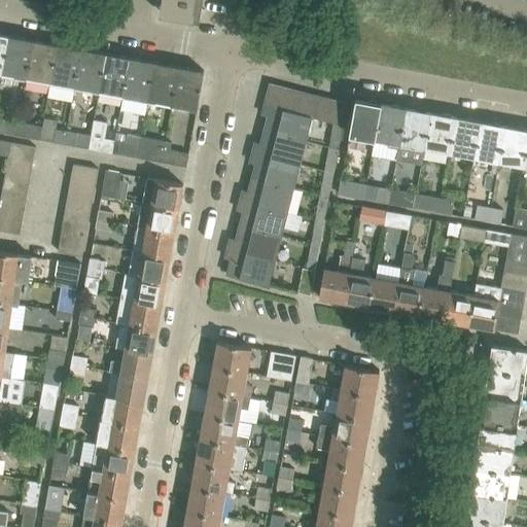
[(161,0),(160,12),(194,19),(194,18),(197,0),(161,0)]
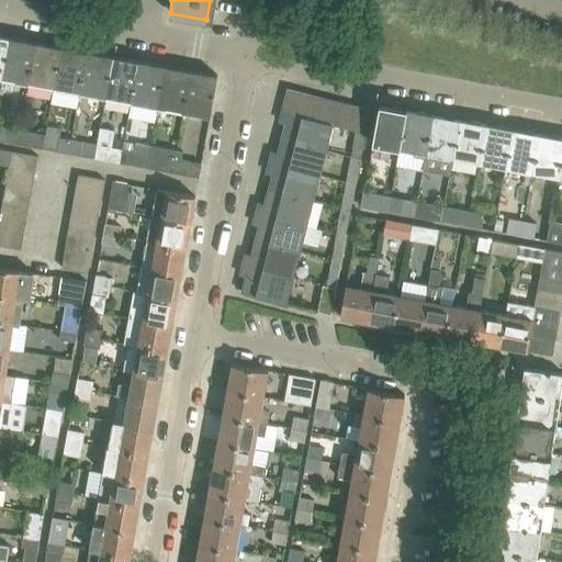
[(0,35),(0,80),(1,81),(9,37),(0,35)]
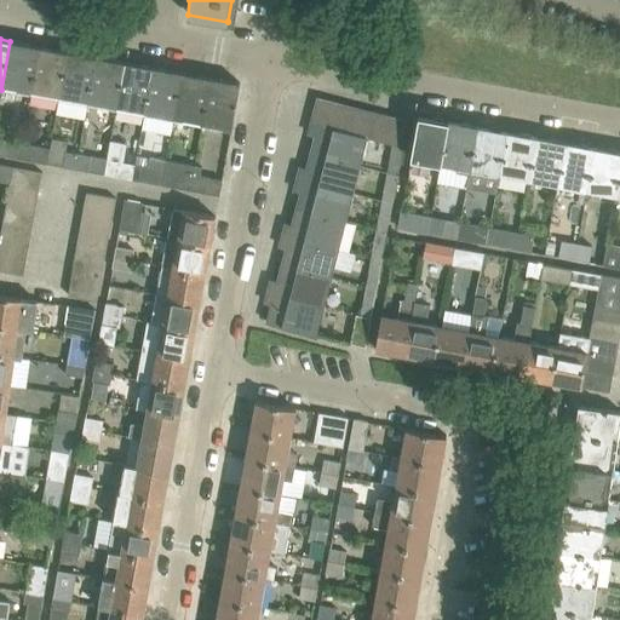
[(1,90),(30,95),(39,46),(10,41),(1,90)]
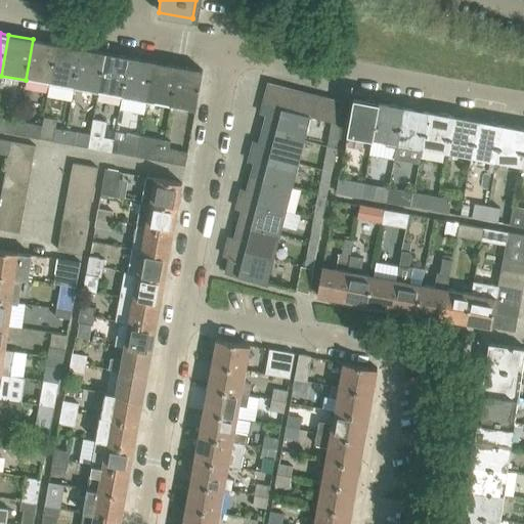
[(33,39),(26,80),(50,84),(57,43),(33,39)]
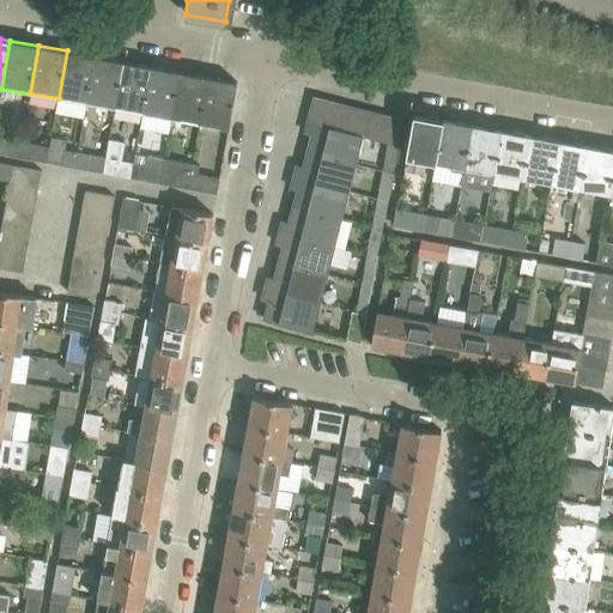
[(59,98),(86,103),(96,56),(67,50),(59,98)]
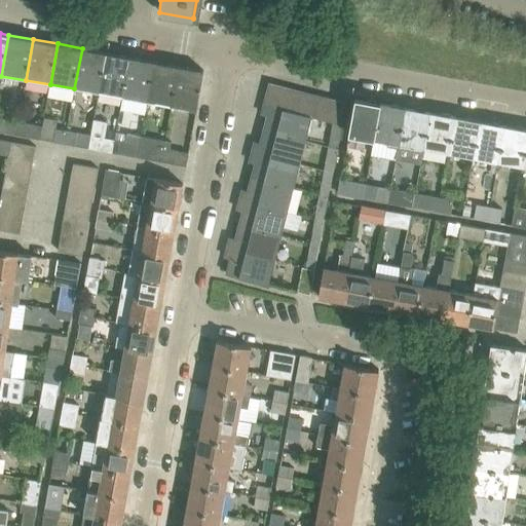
[(82,48),(74,88),(98,94),(105,52),(82,48)]
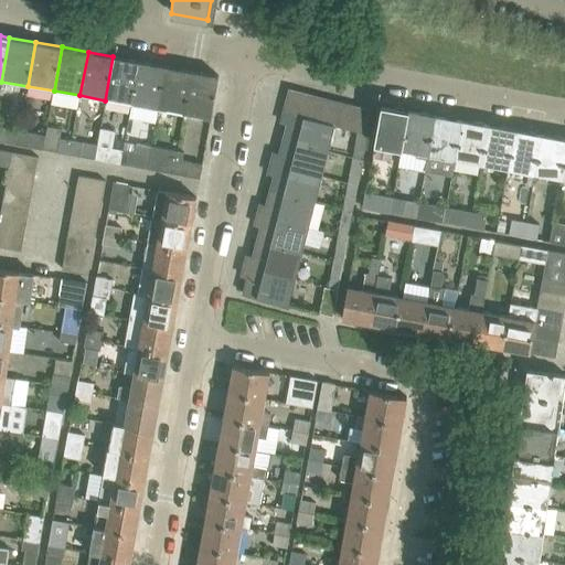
[(105,100),(131,105),(139,61),(113,56),(105,100)]
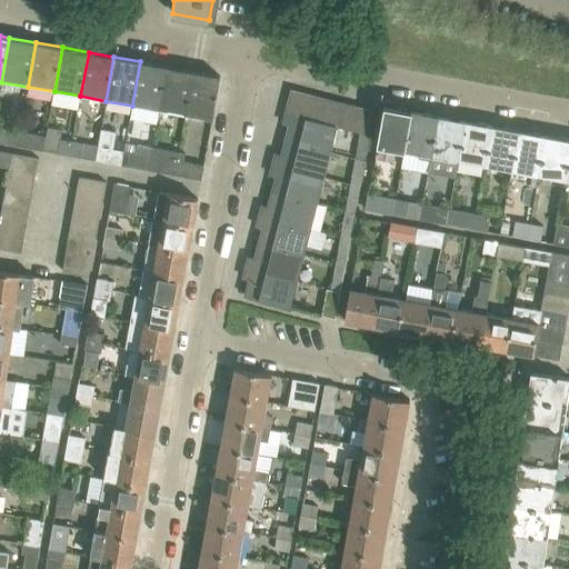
[(132,106),(159,110),(167,66),(140,61),(132,106)]
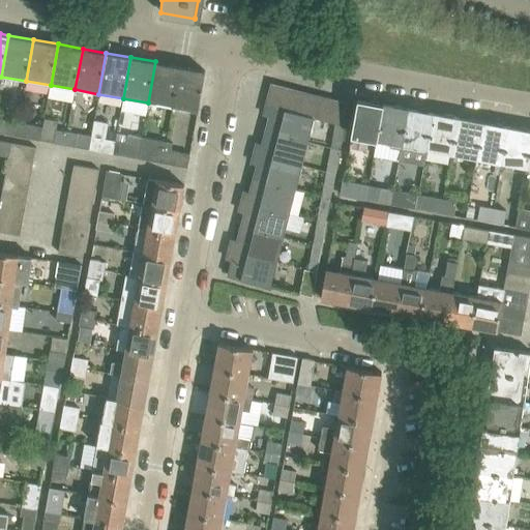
[(148,102),(172,107),(179,65),(155,61),(148,102)]
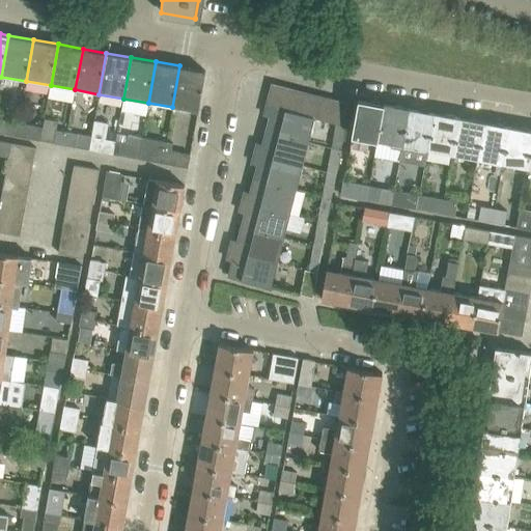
[(179,65),(172,107),(198,112),(205,71),(179,65)]
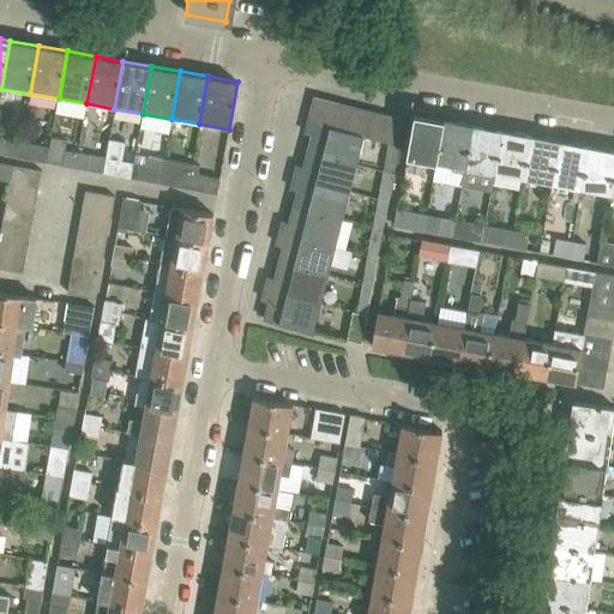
[(308,120),(321,125),(327,100),(314,97),(308,120)]
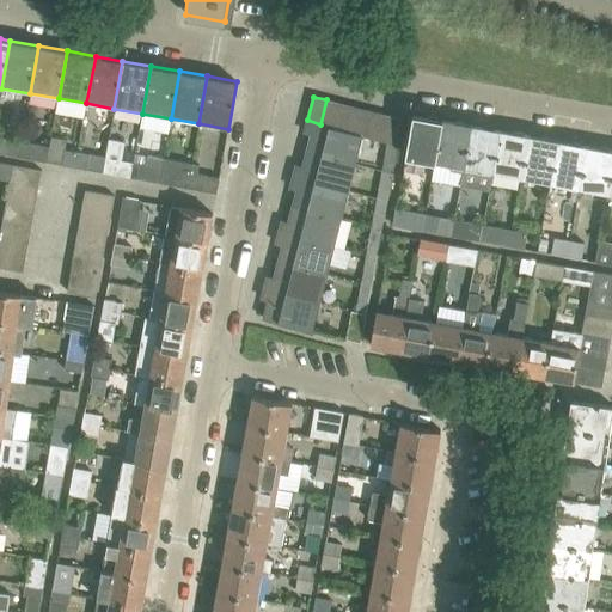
[(340,103),(326,99),(320,124),(332,128),(340,103)]
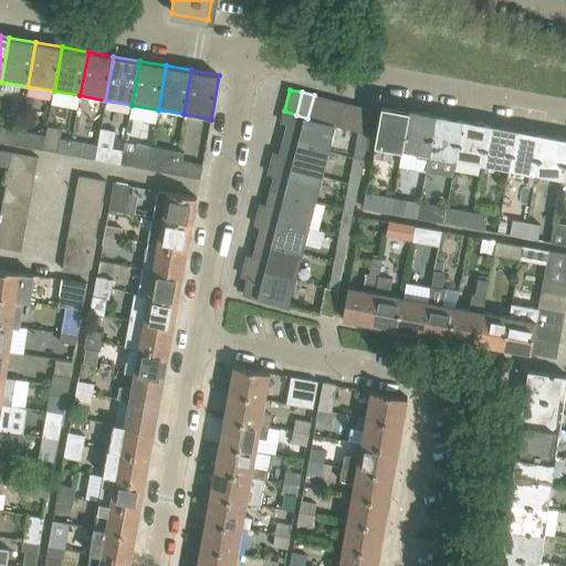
[(324,98),(314,95),(307,118),(318,121),(324,98)]
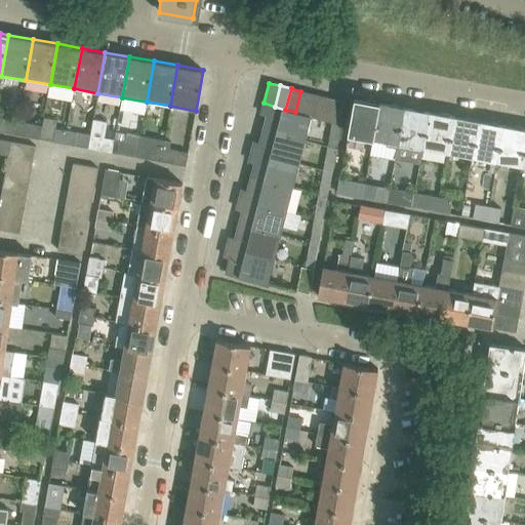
[(312,93),(300,91),(295,112),(306,115),(306,113),(312,93)]
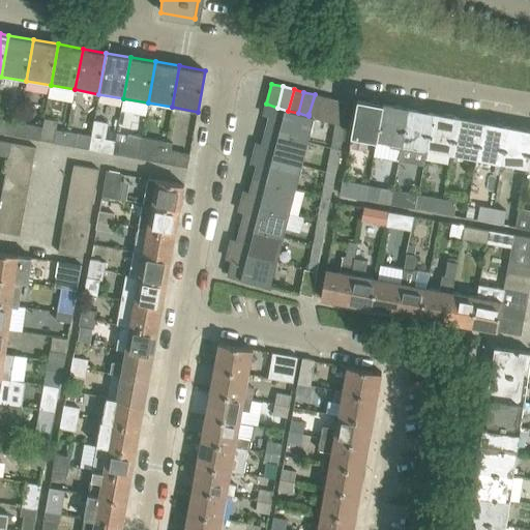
[(314,118),(320,119),(325,97),(315,94),(308,114),(315,116),(314,118)]
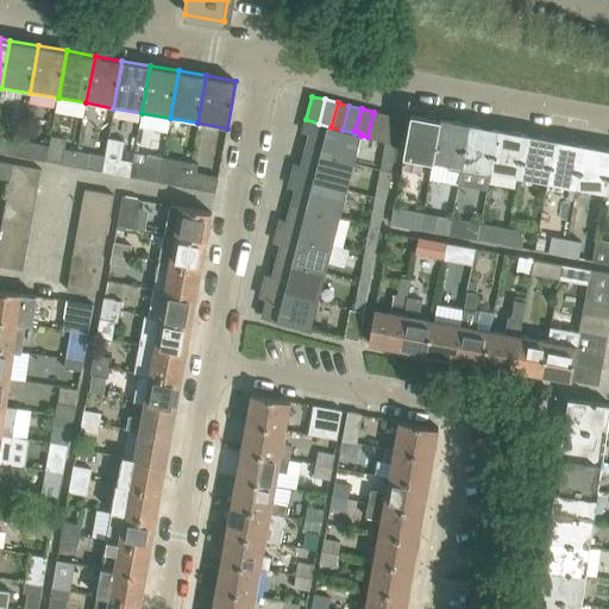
[(385,115),(374,112),(368,137),(380,139),(385,115)]
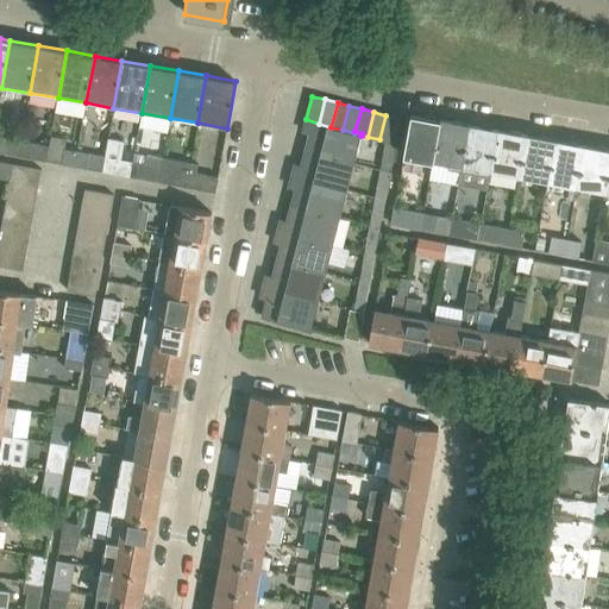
[(409,121),(403,155),(432,159),(440,118),(410,113),(409,121)]
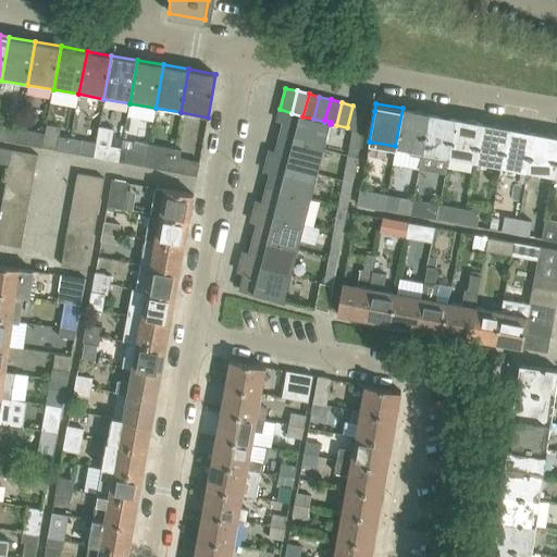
[(366,109),(353,106),(347,127),(354,128),(360,130),(366,109)]
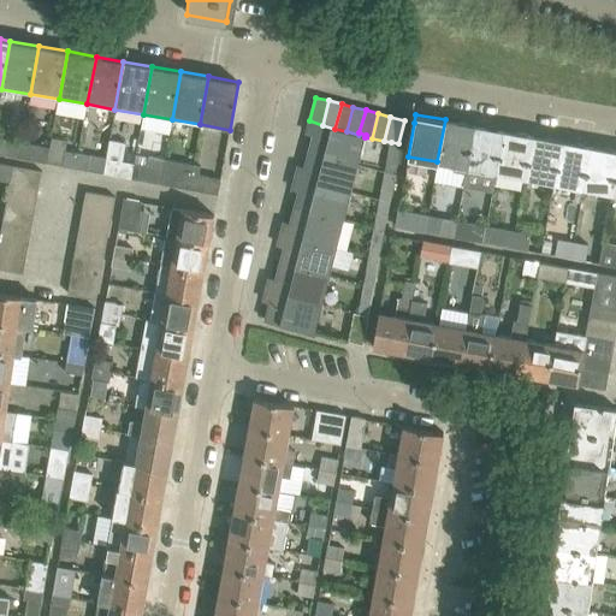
[(445,119),(437,161),(466,167),(473,124),(445,119)]
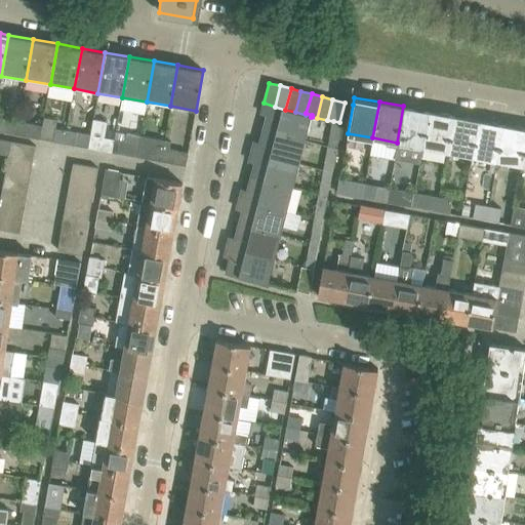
[(285,110),(275,107),(264,103),(263,108),(268,110),(263,129),(305,140),(311,117),(312,115),(306,113),(306,115),(295,112),(285,110)]
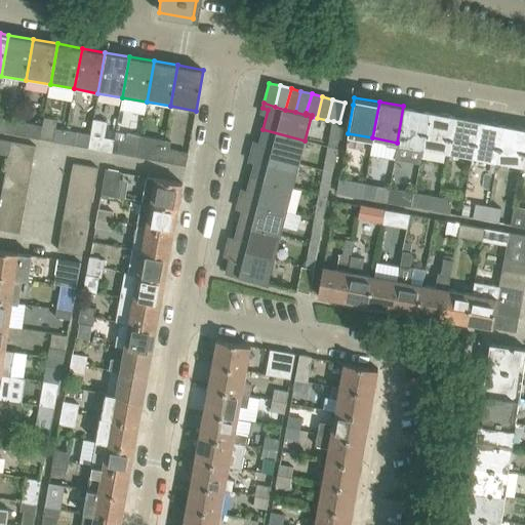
[(403,106),(397,143),(421,147),(429,111),(403,106)]
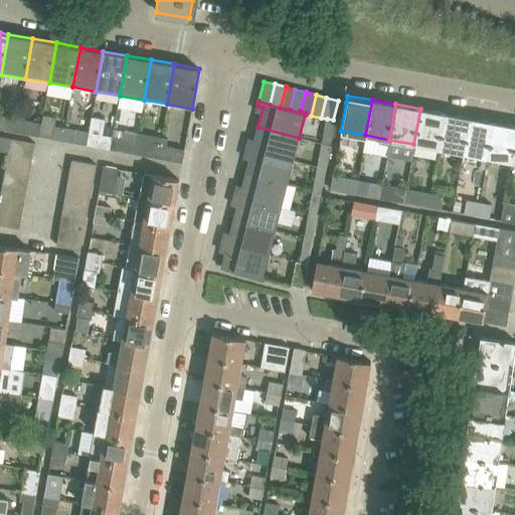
[(420,109),(413,144),(438,149),(445,113),(420,109)]
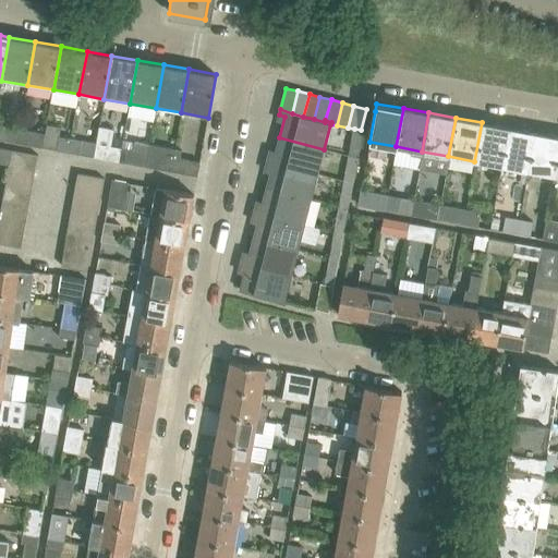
[(482,122),(474,161),(501,166),(508,128),(482,122)]
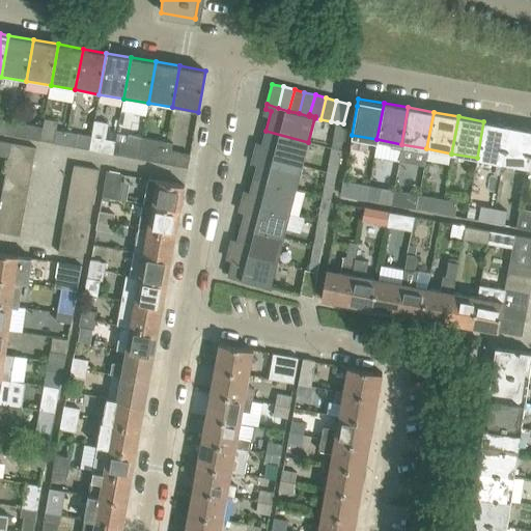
[(0,132),(17,135),(19,122),(0,118),(0,132)]
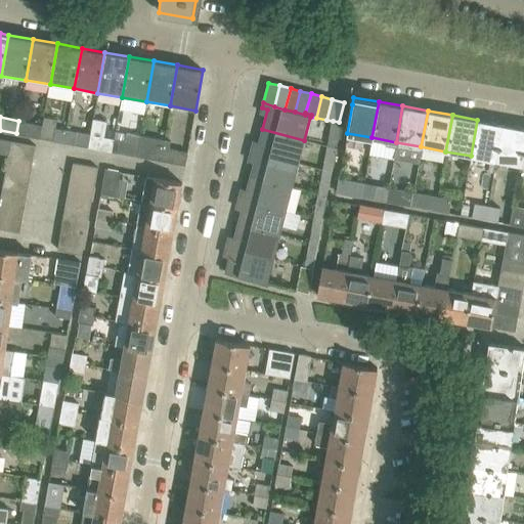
[(40,137),(63,142),(66,129),(56,128),(58,120),(44,117),(42,125),(40,137)]
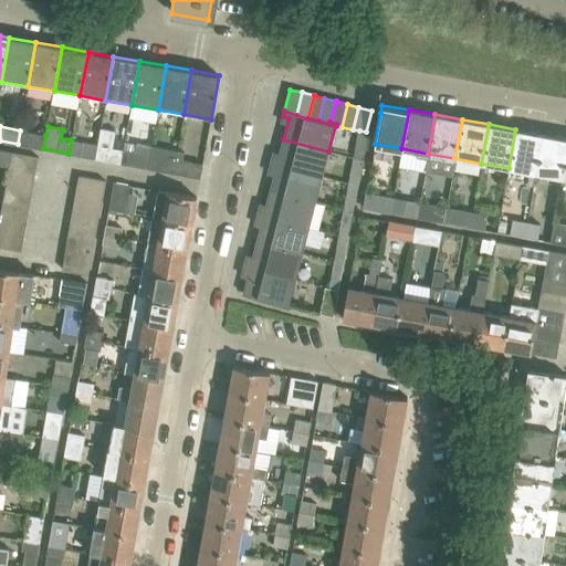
[(116,130),(100,127),(97,145),(94,158),(121,163),(123,152),(123,149),(114,147),(116,130)]
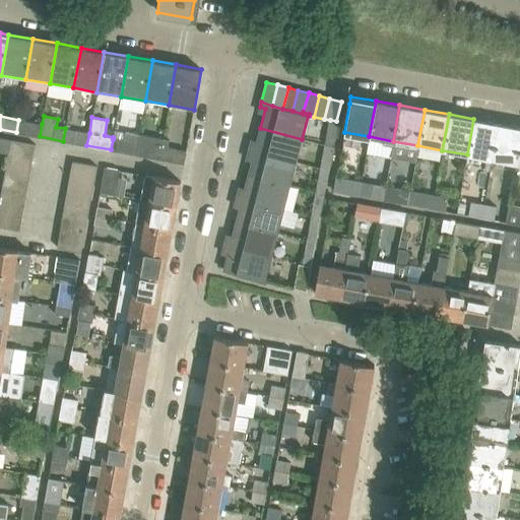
[(473,119),(467,154),(491,158),(498,123),(473,119)]
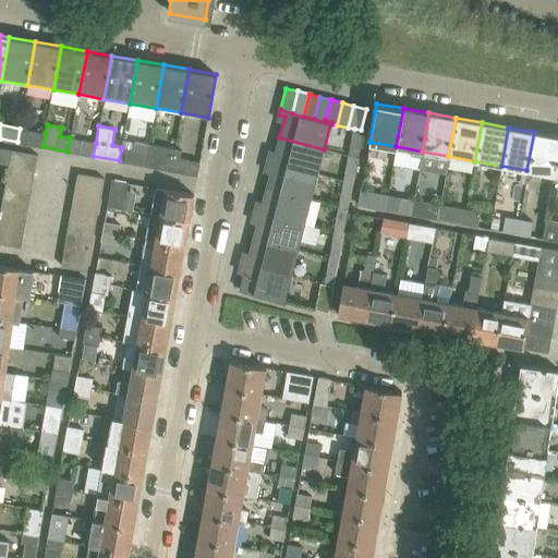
[(17,142),(43,146),(45,133),(20,129),(17,142)]
